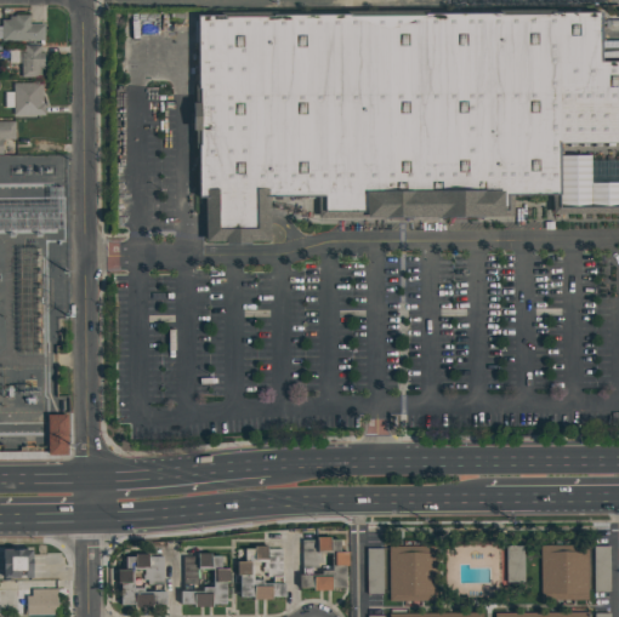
[(4,16),(11,16),(11,12),(17,12),(17,11),(32,11),(32,21),(46,21),(46,36),(4,38),(4,35),(0,35),(0,23),(4,23),(4,16)]
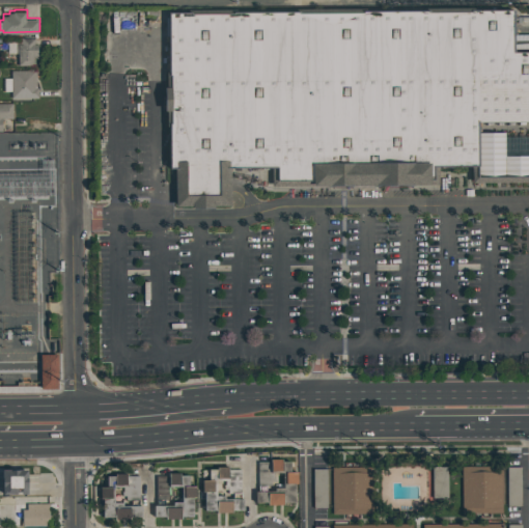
[(174,167),(172,15),(518,10),(519,54),(528,53),(528,121),(480,122),(481,165),(440,165),(440,178),(282,181),(282,167),(234,168),(234,204),(182,205),(181,167),(174,167)]
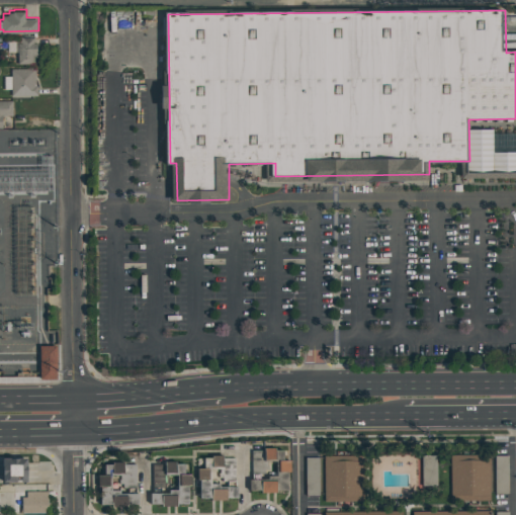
[(21,34),(35,34),(35,41),(37,41),(38,56),(35,56),(35,62),(19,62),(19,50),(9,50),(9,36),(21,36),(21,34)]
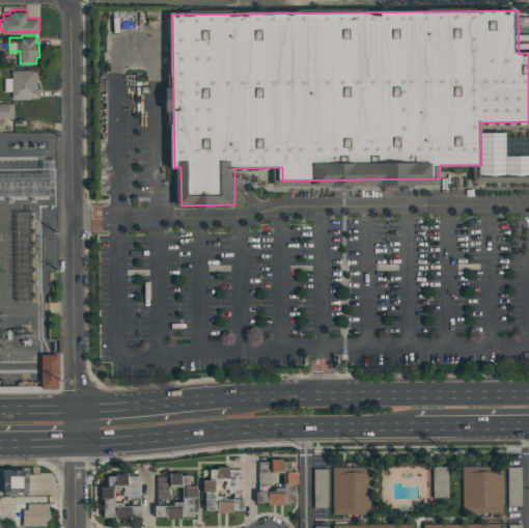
[(12,67),(30,67),(30,66),(37,66),(38,85),(39,85),(39,95),(14,95),(12,88),(6,88),(6,76),(12,76),(12,67)]
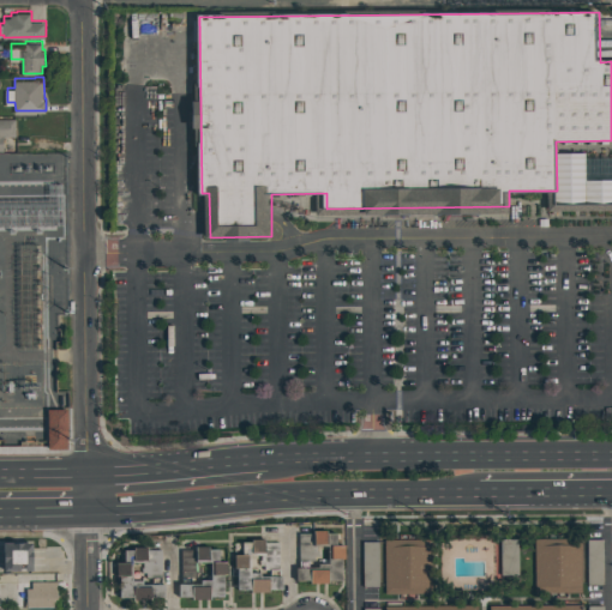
[(0,116),(17,116),(17,134),(4,134),(4,149),(0,149),(0,116)]
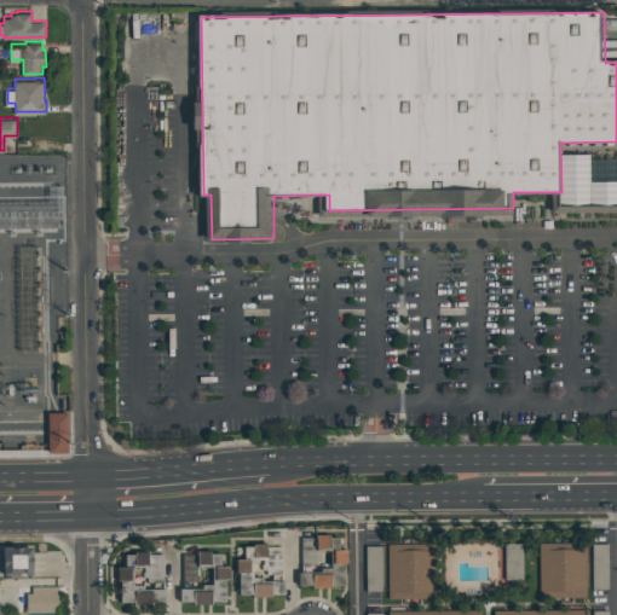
[(0,447),(80,447),(75,151),(0,151),(0,447)]
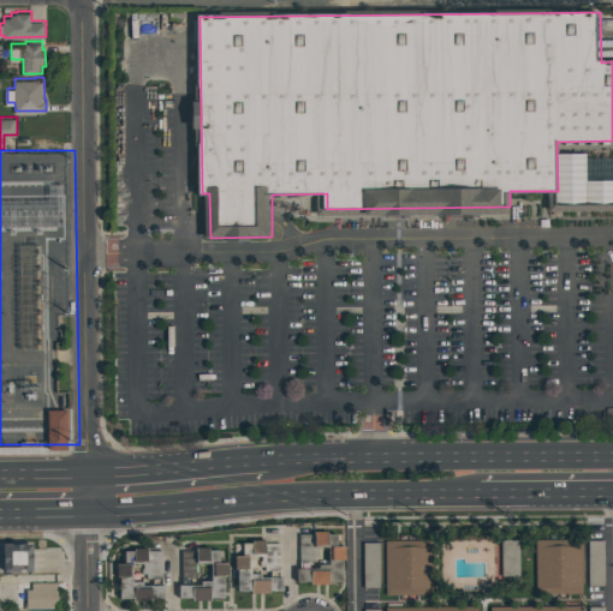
[(301,531),(315,531),(315,528),(328,528),(328,531),(338,531),(338,543),(346,543),(346,557),(344,557),(344,579),(331,579),(331,581),(311,581),(311,579),(298,579),(298,565),(302,565),(301,531)]
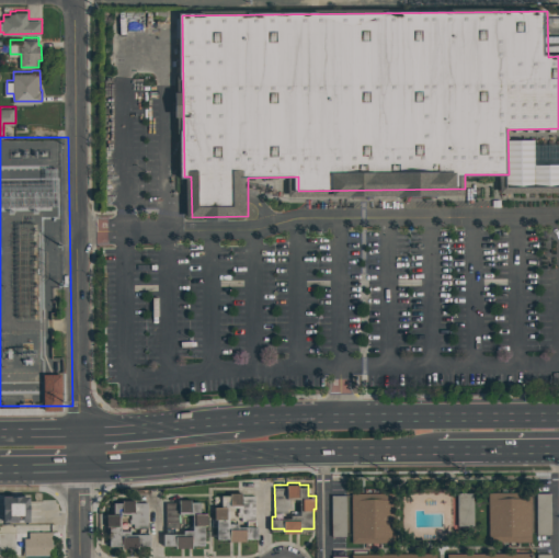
[(230,491),(243,490),(243,493),(257,493),(257,525),(259,524),(259,537),(247,537),(247,539),(230,539),(230,537),(218,537),(218,517),(215,517),(215,504),(223,504),(223,493),(230,493),(230,491)]
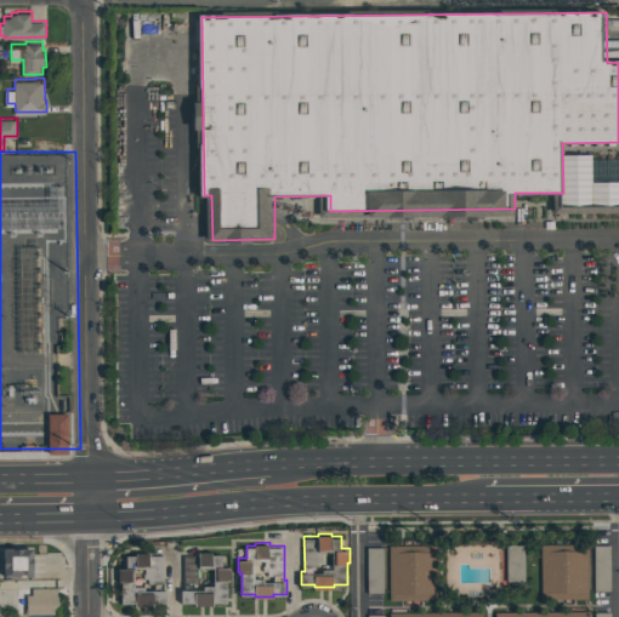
[(526,578),(509,578),(507,543),(526,542),(526,578)]
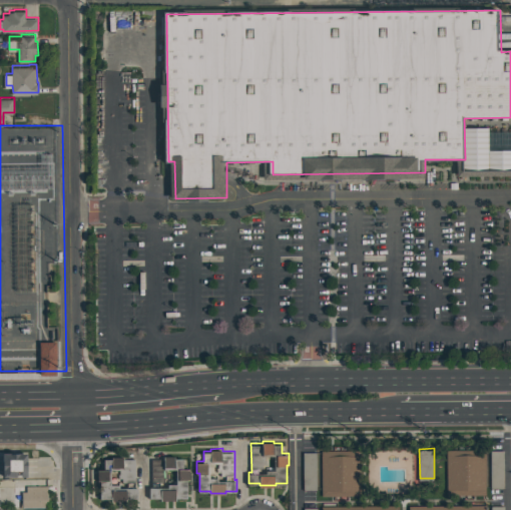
[(448,448),(486,448),(487,493),(448,493),(448,448)]
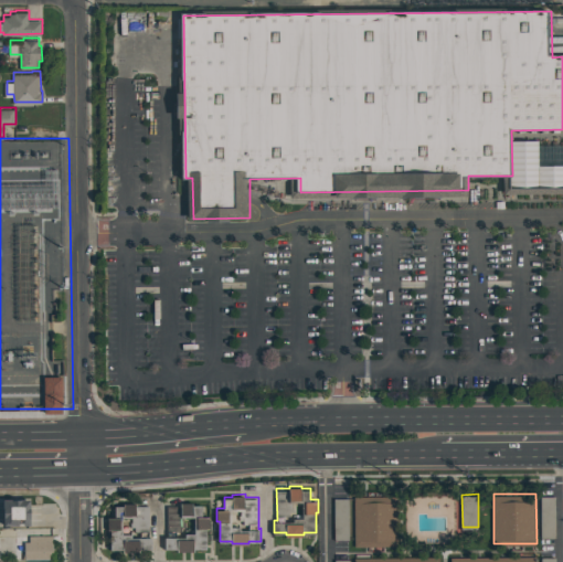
[(541,495),(555,494),(556,536),(542,536),(541,495)]
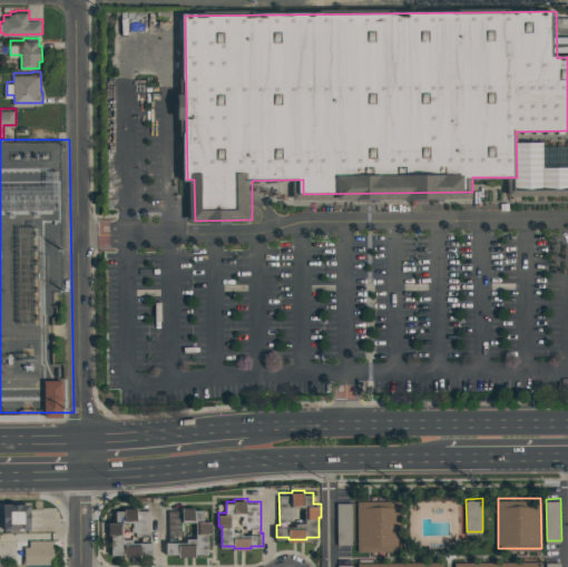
[(358,499),(401,499),(401,549),(359,549),(358,499)]
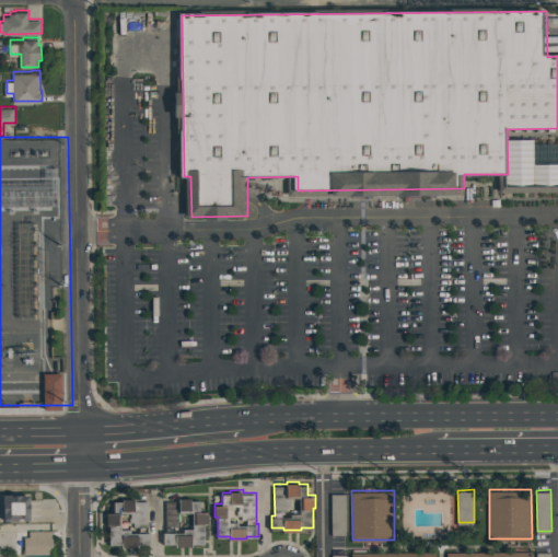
[(332,491),(347,491),(347,533),(333,533),(332,491)]
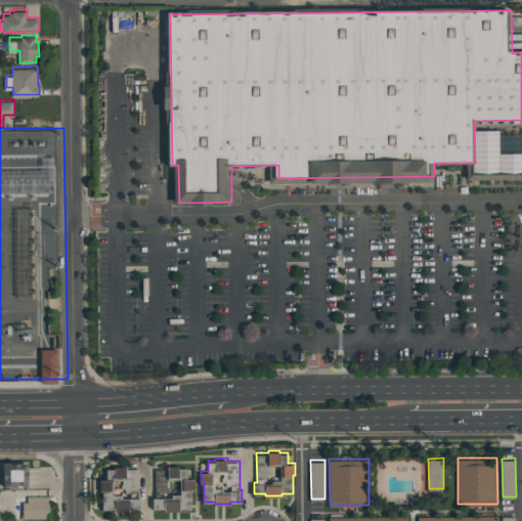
[(3,461),(28,461),(29,485),(22,485),(22,484),(17,484),(17,485),(4,485),(3,461)]
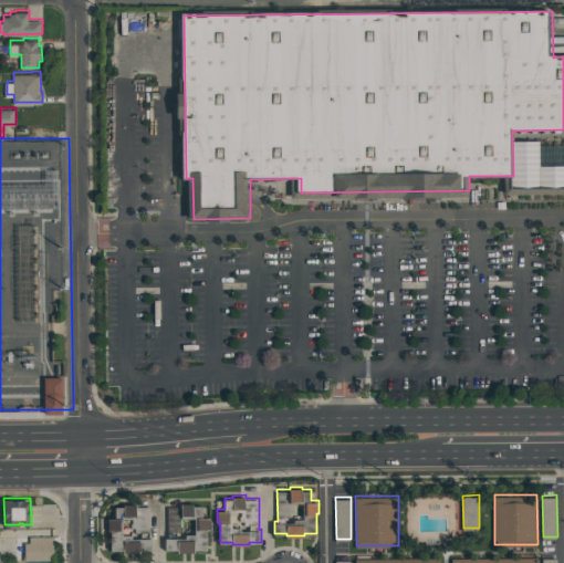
[(125,502),(137,502),(137,504),(149,504),(150,531),(135,531),(135,527),(132,527),(131,521),(133,521),(133,518),(126,518),(123,518),(123,533),(133,533),(133,537),(153,537),(153,549),(141,550),(141,551),(124,551),(124,549),(111,549),(111,529),(108,530),(108,517),(116,517),(116,506),(125,504),(125,502)]
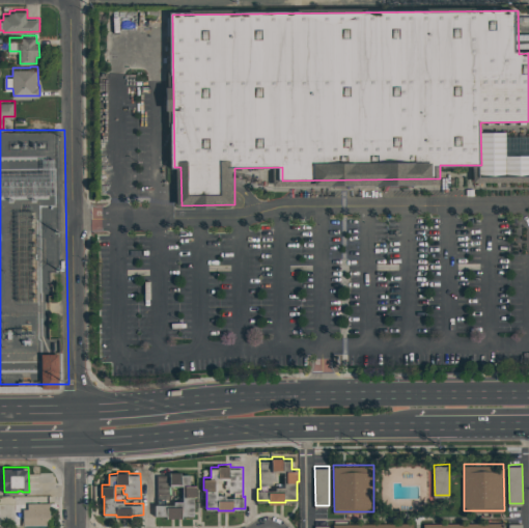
[(170,471),(182,471),(182,473),(190,473),(190,483),(197,483),(197,496),(195,496),(195,513),(184,513),(184,516),(167,517),(167,515),(156,515),(156,503),(158,503),(158,497),(166,497),(166,502),(174,502),(174,499),(183,499),(183,484),(170,484),(170,471)]
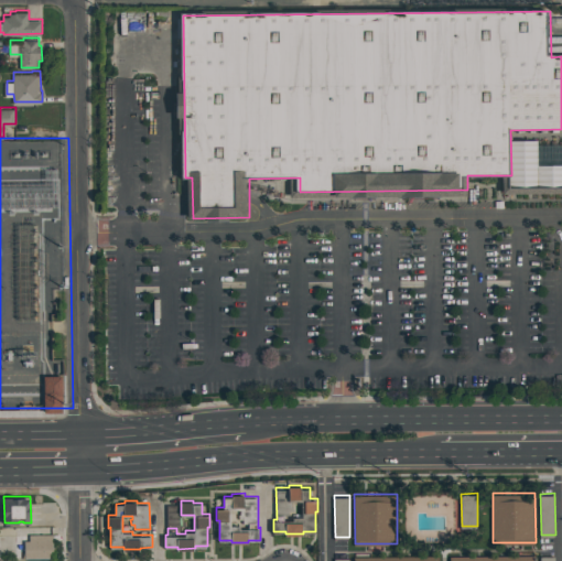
[(17,526),(41,526),(41,532),(61,532),(62,543),(54,543),(54,556),(51,556),(51,558),(25,558),(25,557),(17,557),(17,549),(14,549),(14,533),(17,533),(17,532),(17,526)]
